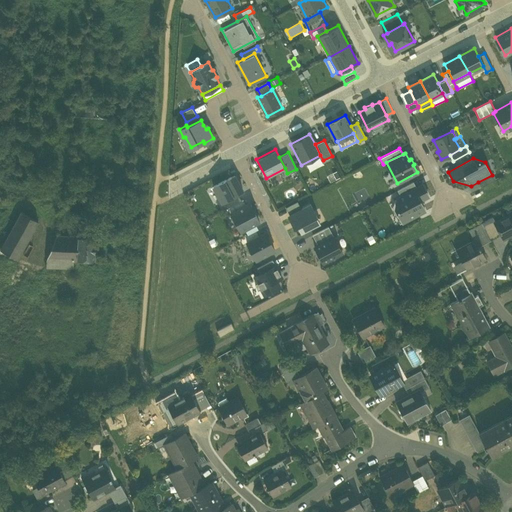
[(336,170),(326,175),(330,182),(340,177),(336,170)]
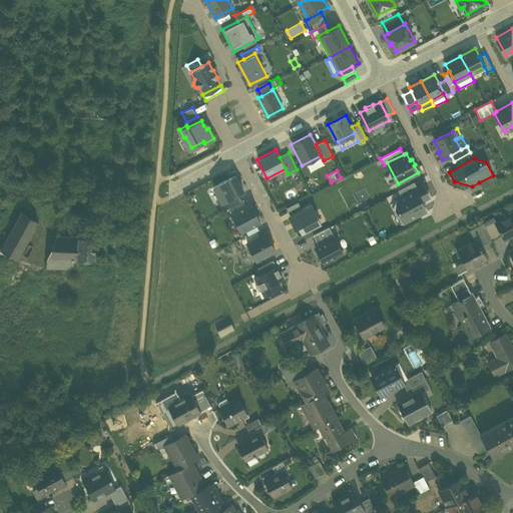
[(234,174),(213,186),(222,201),(238,193),(243,190),(234,174)]
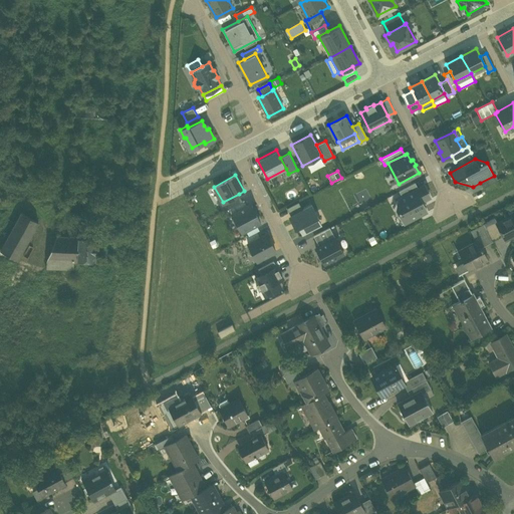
[(494,176),(480,183),(483,188),(497,181),(494,176)]
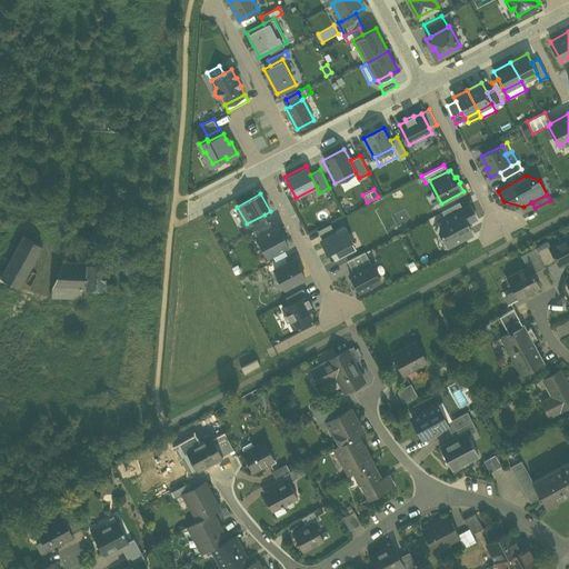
[(441,211),(445,218),(462,208),(459,201),(441,211)]
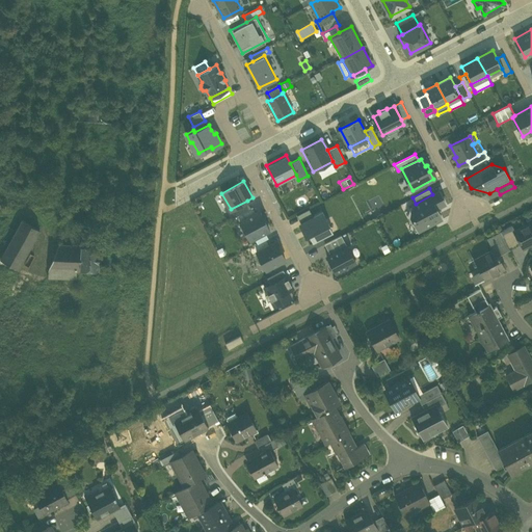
[(416,204),(415,204),(411,218),(419,231),(442,218),(436,208),(445,204),(439,191),(432,194),(416,204)]
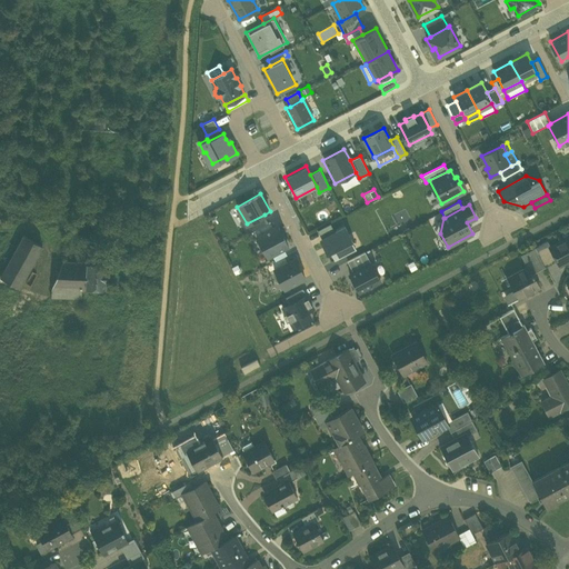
[(265,215),(247,223),(250,231),(252,230),(268,222),(265,215)]
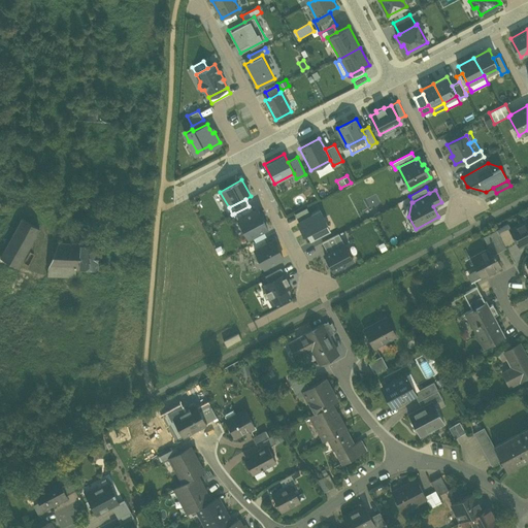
[(237,220),(238,219),(254,210),(251,205),(249,206),(234,213),(237,220)]
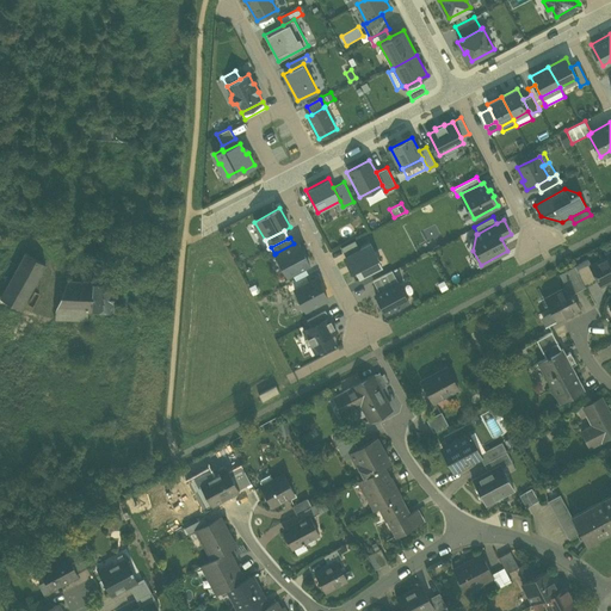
[(341,247),(345,255),(359,248),(355,240),(341,247)]
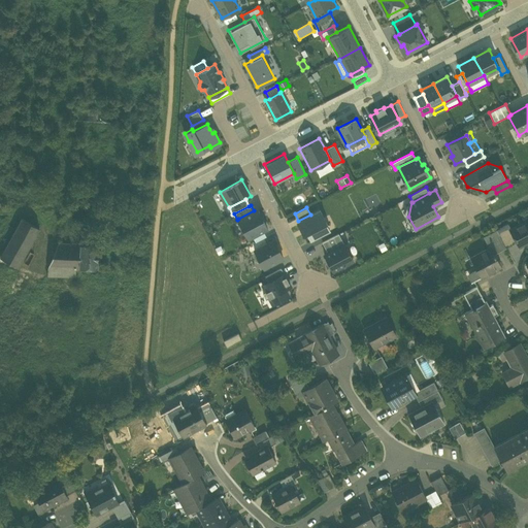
[(254,210),(238,219),(249,238),(253,236),(263,230),(267,228),(264,222),(263,222),(257,210),(258,209),(257,209),(254,210)]
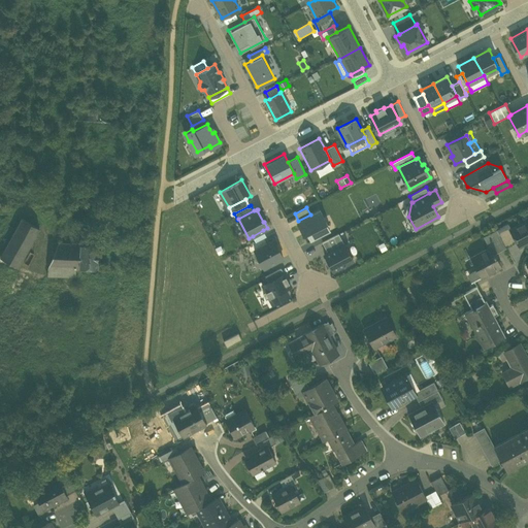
[(298,221),(297,222),(307,242),(330,230),(320,209),(310,215),(298,221)]
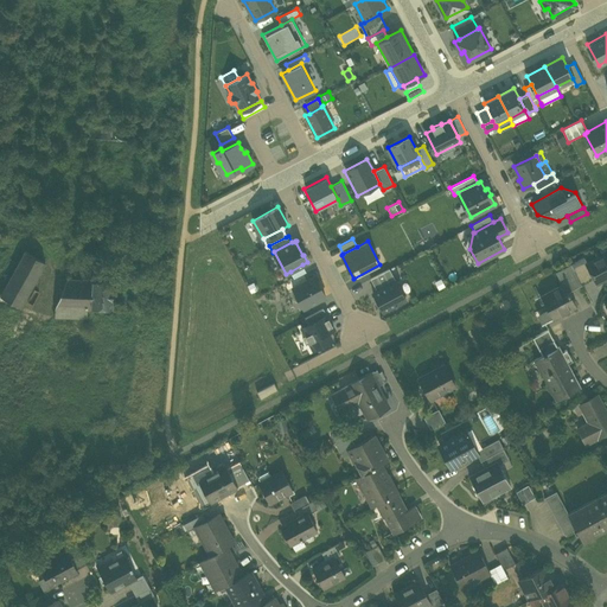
[(0,295),(21,307),(45,262),(26,250),(0,295)]
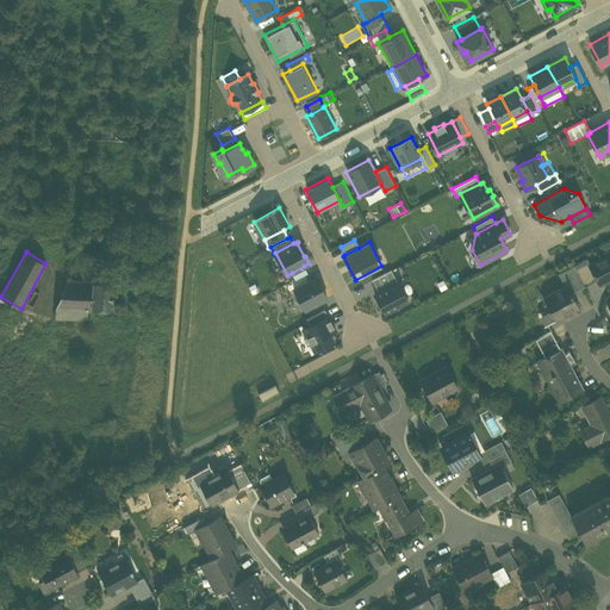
[(596,278),(599,285),(609,279),(609,254),(590,266),(596,278)]
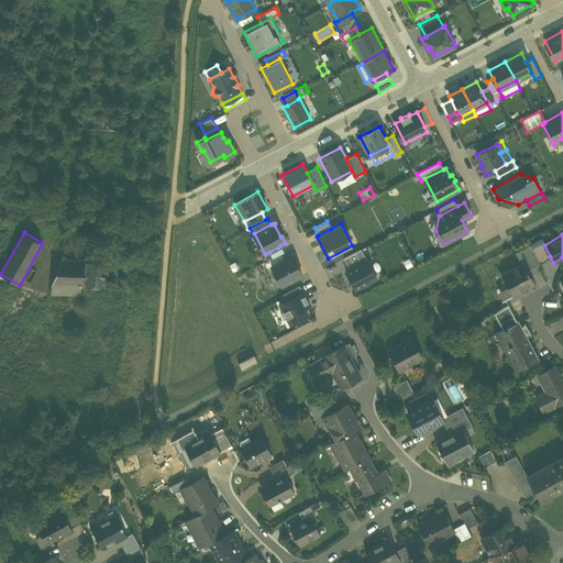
[(541,239),(529,245),(539,263),(550,256),(544,245),(541,239)]
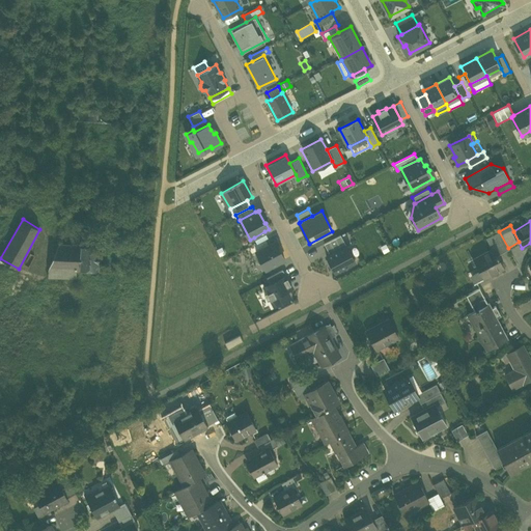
[(264,231),(254,238),(257,244),(266,240),(268,238),(264,231)]
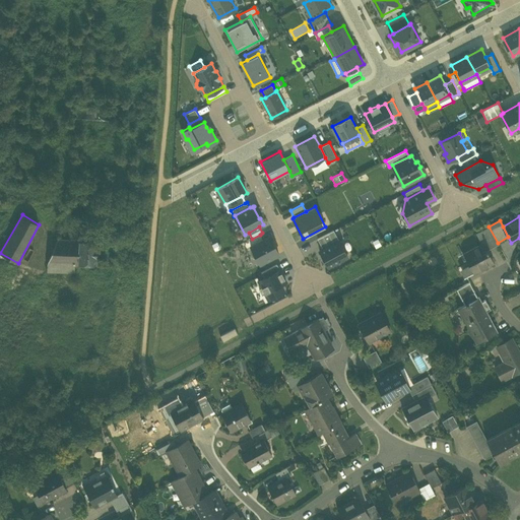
[(499,244),(498,243),(489,226),(476,234),(481,244),(482,244),(486,250),(499,244)]
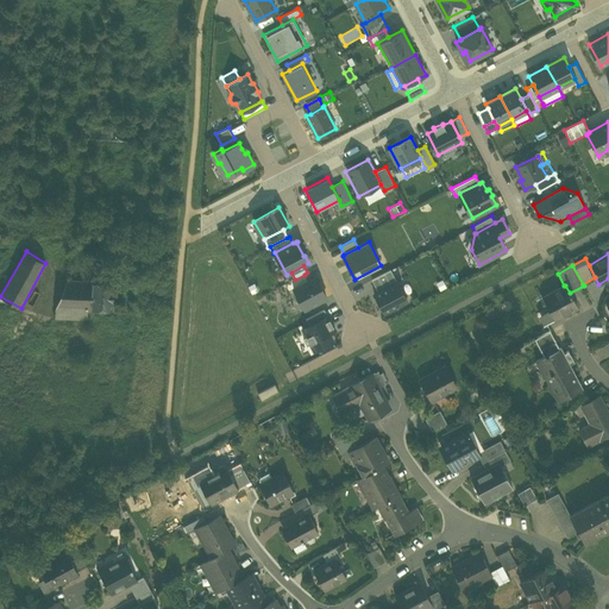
[(372,280),(378,292),(397,282),(390,269),(372,280)]
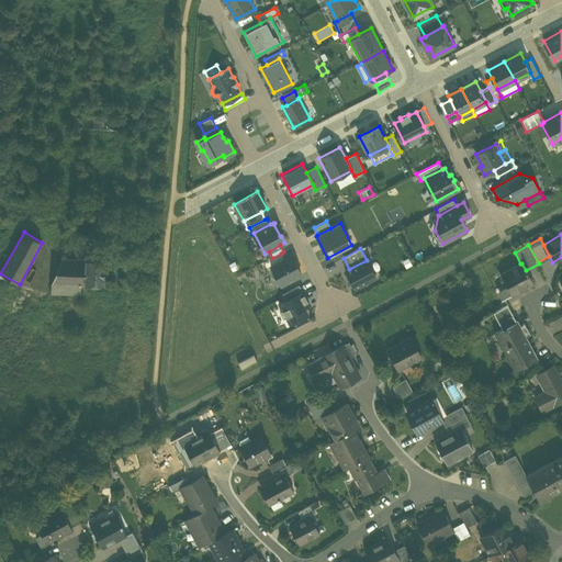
[(271,266),(284,259),(281,254),(272,258),(263,262),(267,268),(271,266)]
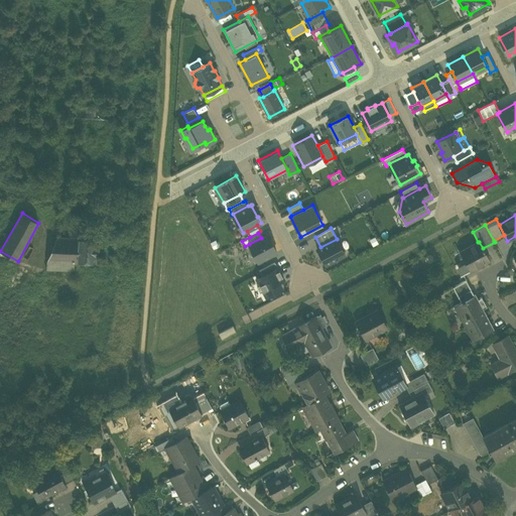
[(277,252),(268,236),(262,240),(261,238),(249,244),(258,262),(277,252)]
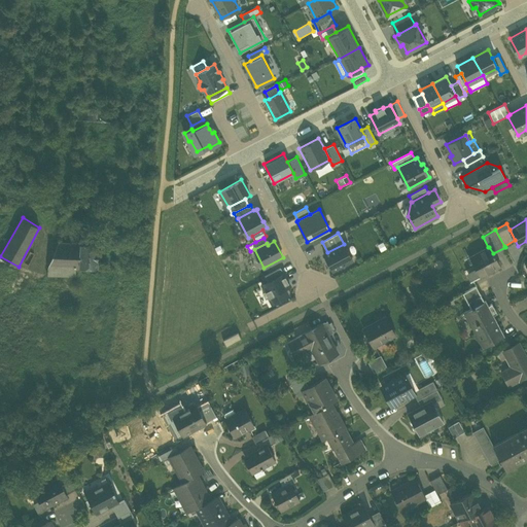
[(47,276),(72,277),(73,269),(80,270),(80,266),(79,266),(80,243),(59,242),(48,268),(47,276)]
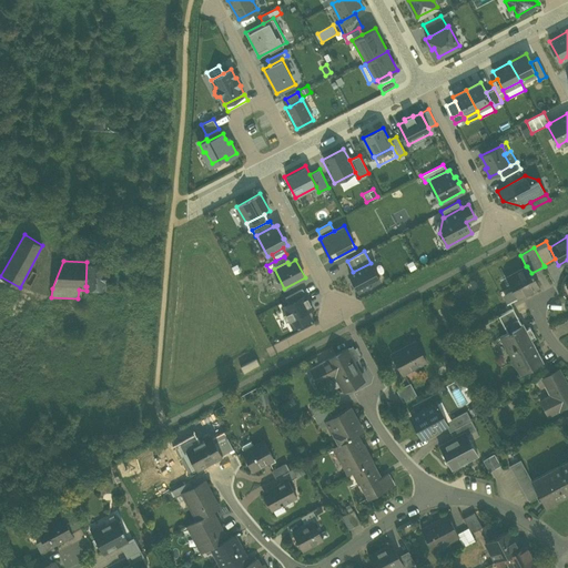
[(87,286),(104,287),(105,262),(87,262),(85,286),(87,286)]
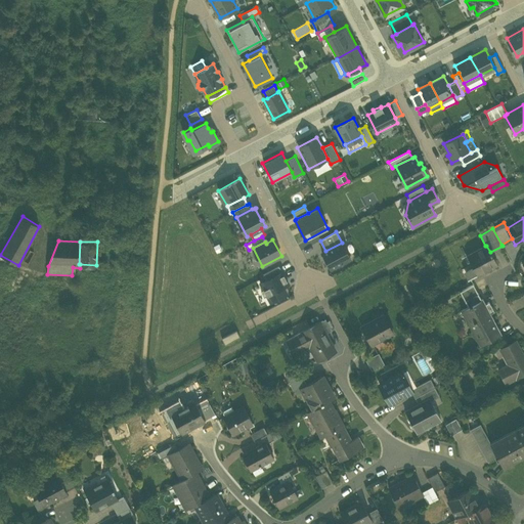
[(219,243),(214,246),(217,253),(222,250),(219,243)]
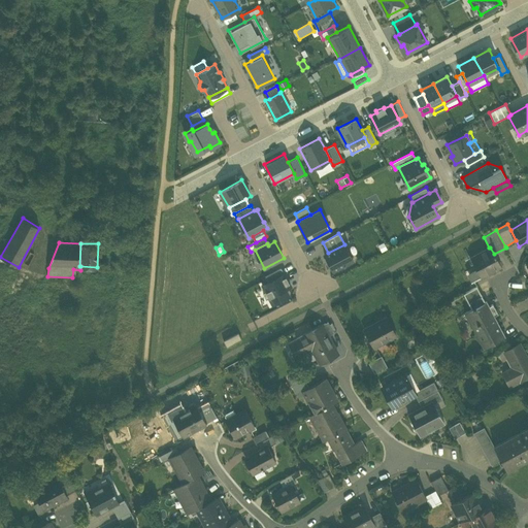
[(328,253),(325,255),(333,270),(353,260),(344,244),(328,253)]
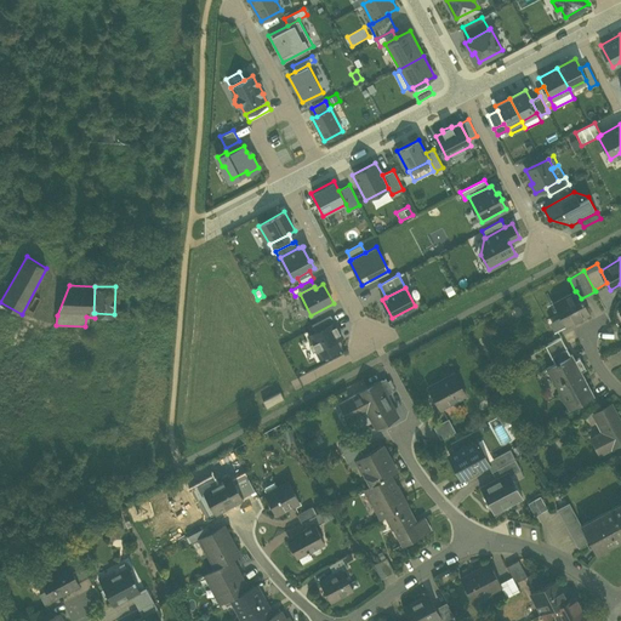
[(556,302),(568,325),(588,314),(584,305),(581,301),(582,301),(581,298),(576,291),(575,291),(556,302)]
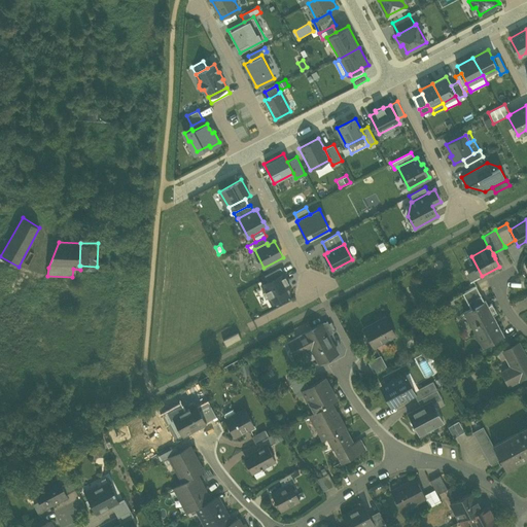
[(482,276),(471,256),(469,257),(476,270),(465,274),(470,282),(482,276)]
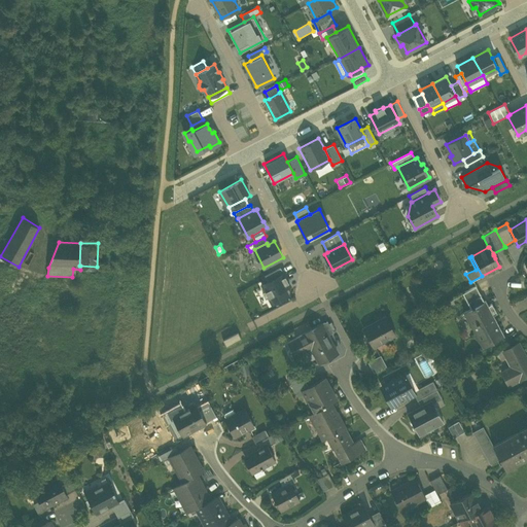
[(265,276),(268,281),(284,273),(281,268),(265,276)]
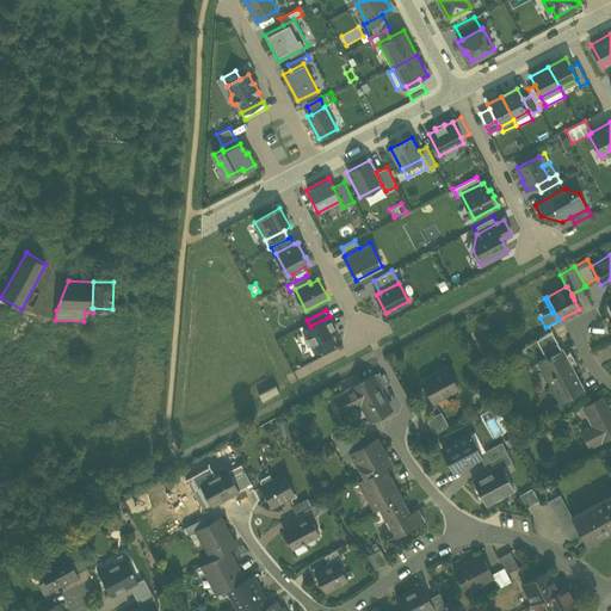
[(303,329),(308,337),(312,344),(315,352),(334,341),(331,333),(327,328),(333,325),(329,316),(310,326),(303,329)]
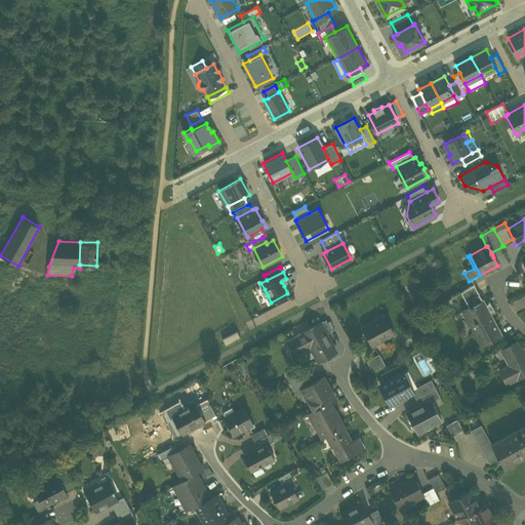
[(34,291),(39,282),(28,277),(24,287),(34,291)]
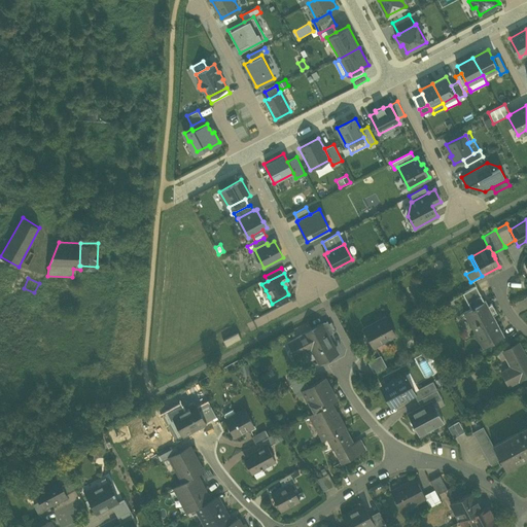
[(462,292),(467,302),(481,294),(476,285),(462,292)]
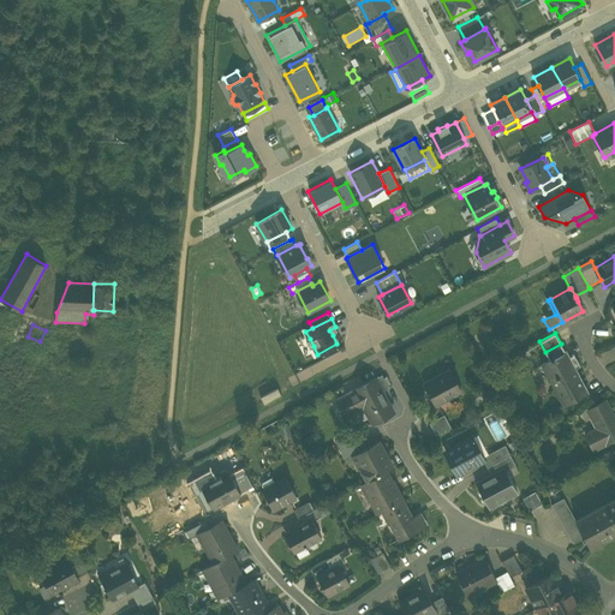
[(562,402),(563,405),(581,395),(589,392),(581,377),(579,374),(577,369),(575,368),(578,366),(580,365),(575,356),(574,354),(569,357),(567,351),(565,352),(561,344),(545,352),(549,360),(545,363),(542,364),(551,382),(557,394),(562,402)]
